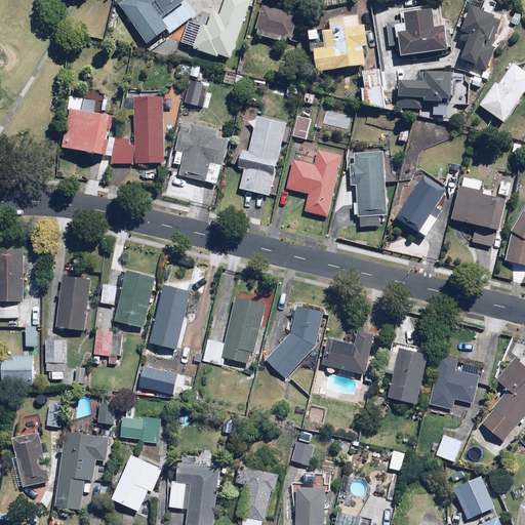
[(197,16),(185,0),(116,0),(115,1),(150,51),(158,45),(155,40),(166,33),(168,36),(197,16)]
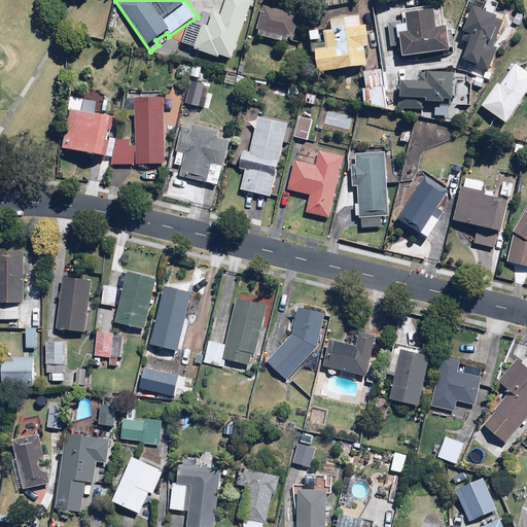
[(231,61),(251,0),(217,0),(209,26),(203,24),(194,51),(217,60),(218,57),(231,61)]
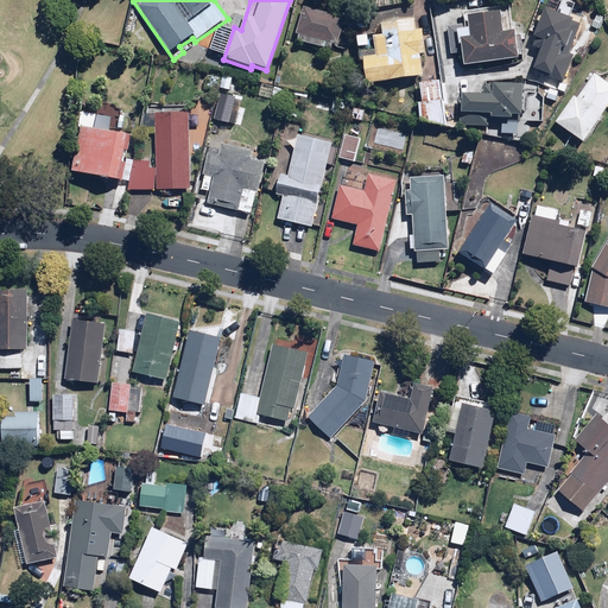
[(572,19),(570,19),(575,5),(562,0),(557,14),(544,10),(534,38),(537,38),(533,48),(542,51),(534,70),(551,77),(562,49),(565,50),(572,29),(570,27),(572,19)]
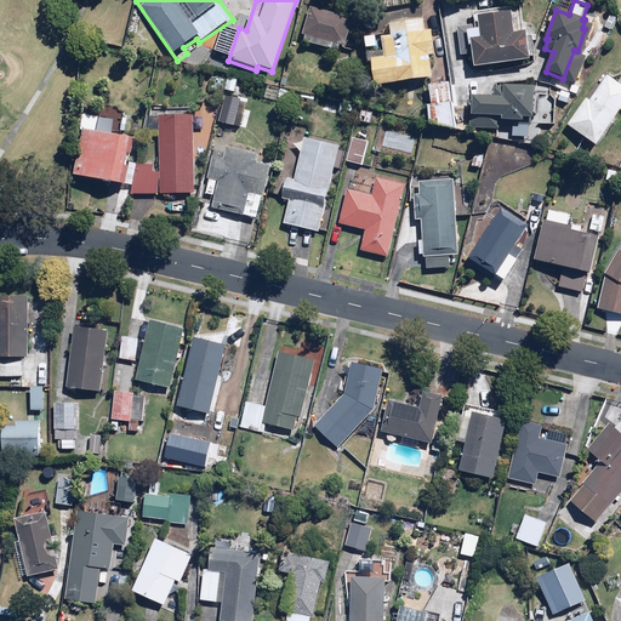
[(341,47),(346,49),(353,18),(309,7),(301,41),(340,51),(341,47)]
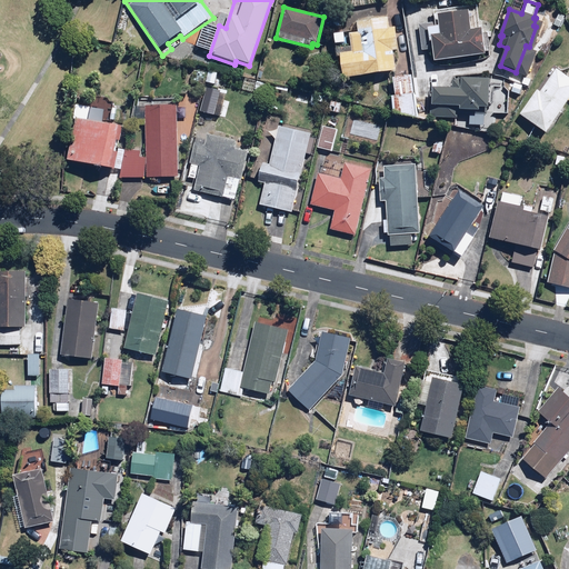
[(433,62),(486,56),(482,28),(480,29),(477,7),(433,11),(436,23),(417,26),(420,51),(432,50),(433,62)]
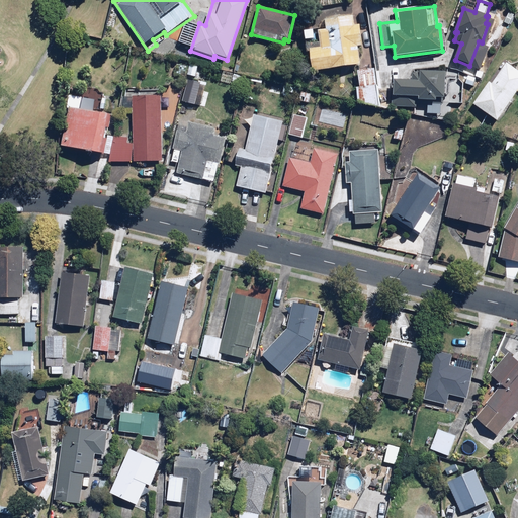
[(307,50),(310,72),(359,65),(357,48),(362,48),(359,25),(353,25),(352,17),(325,21),(326,30),(318,31),(321,48),(307,50)]
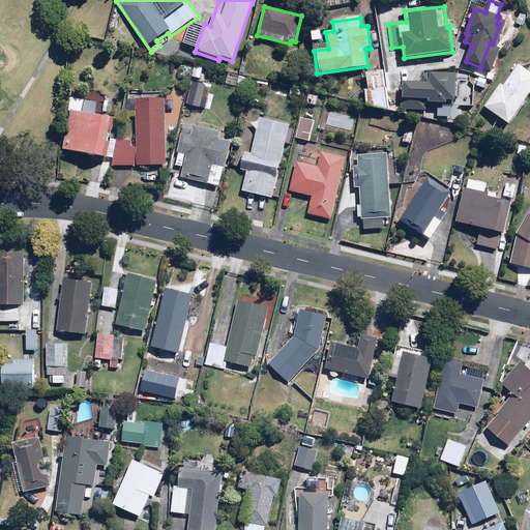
[(529,93),(529,72),(514,62),(483,108),(508,124),(529,93)]
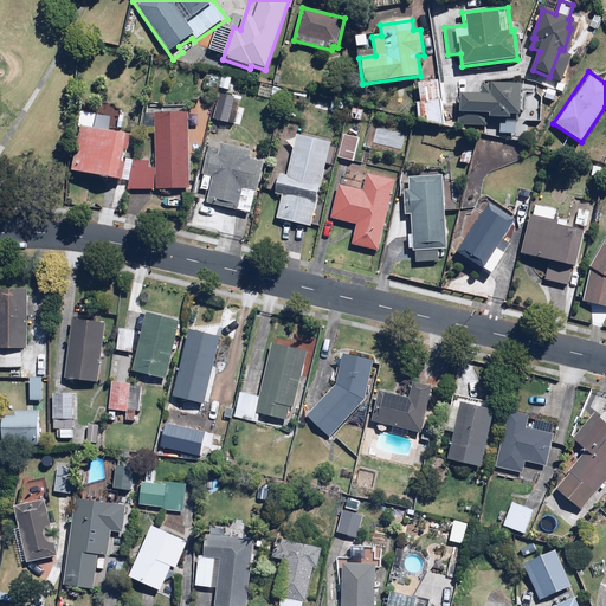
[(229,77),(221,76),(216,104),(230,107),(233,92),(226,91),(229,77)]
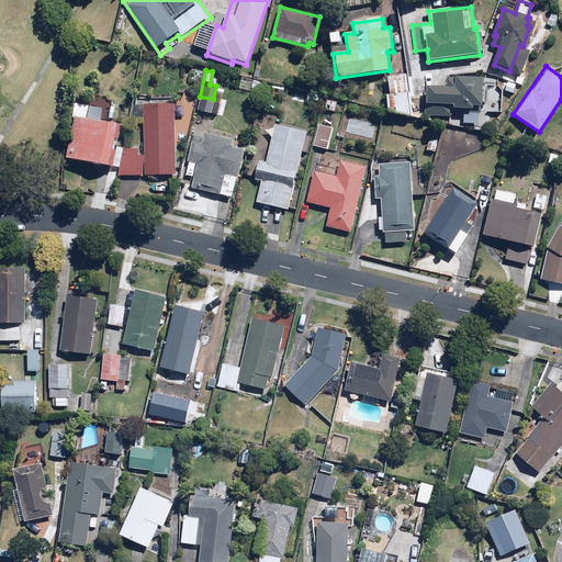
[(481,108),(483,78),(456,77),(456,79),(447,79),(447,89),(426,88),(424,117),(450,119),(451,111),(473,113),(474,107),(481,108)]
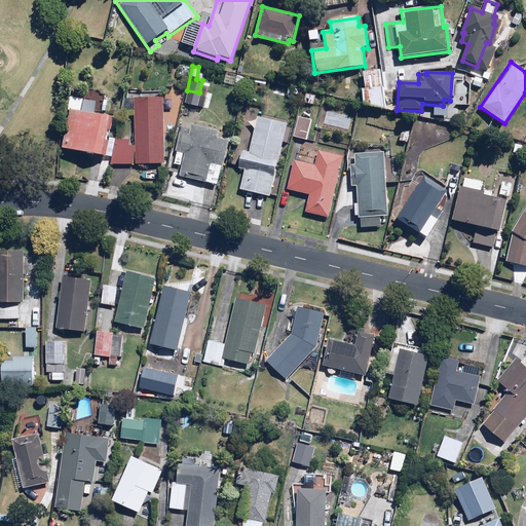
[(364,106),(384,111),(383,73),(363,73),(364,106)]
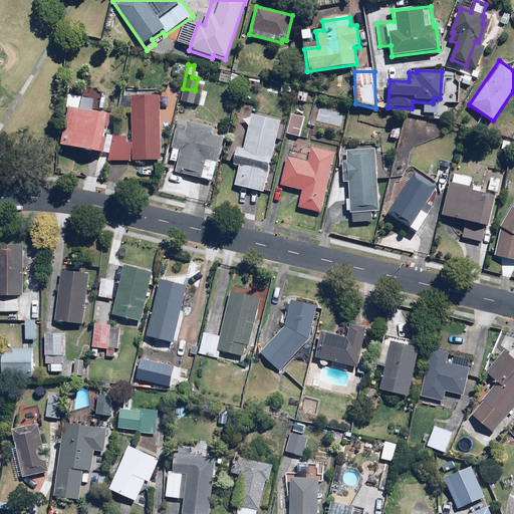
[(306,103),(308,91),(299,89),(296,101),(306,103)]
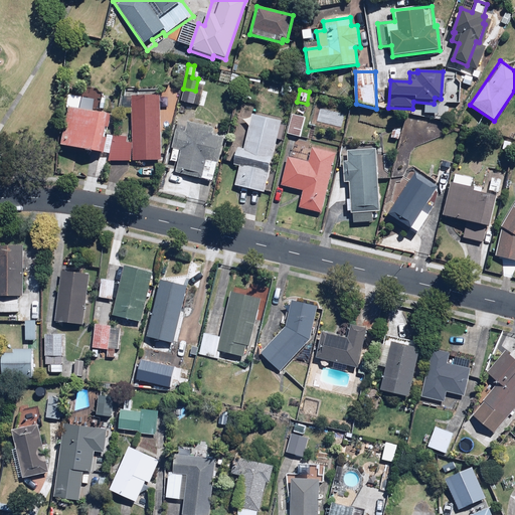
[(160,162),(161,96),(132,96),(132,143),(127,143),(127,136),(113,136),(113,161),(160,162)]
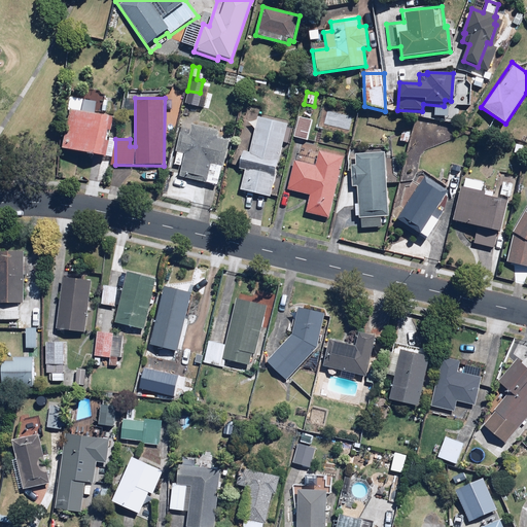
[(115,120),(72,109),(62,151),(104,163),(115,120)]
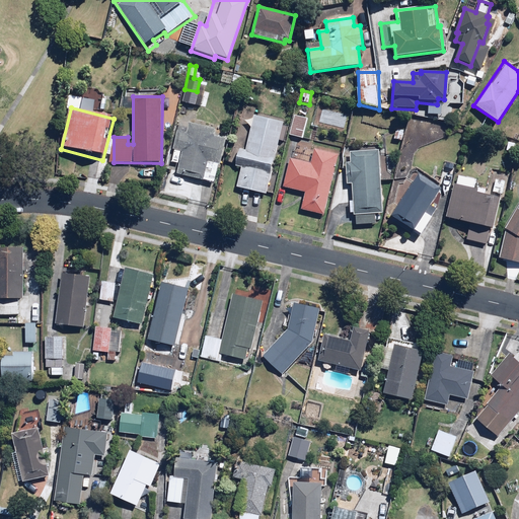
[(307,118),(294,115),(289,136),(302,139),(307,118)]
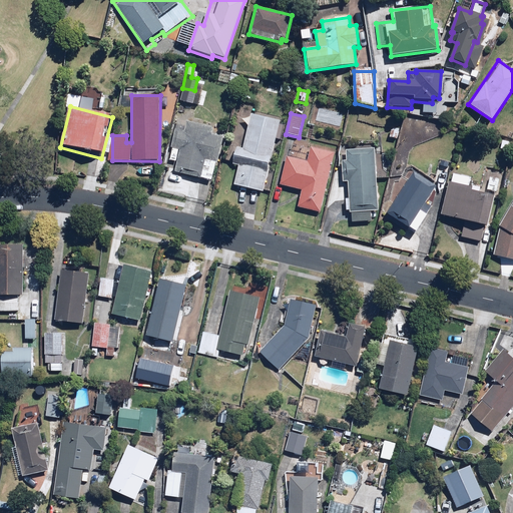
[(284,126),(278,125),(279,121),(251,115),(243,148),(233,146),(229,162),(237,164),(232,185),(263,192),(275,139),(280,140),(284,126)]
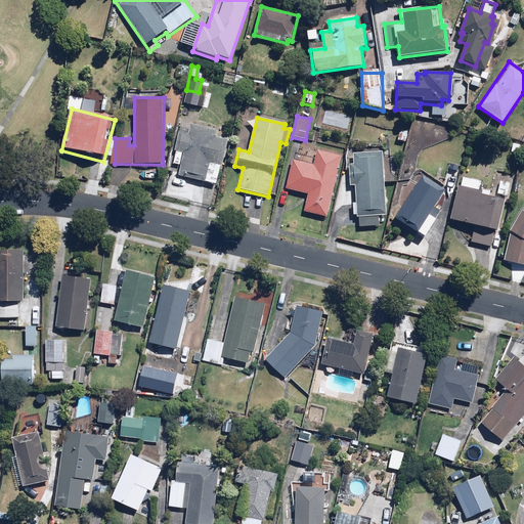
[(217,130),(181,122),(174,149),(184,153),(179,175),(217,184),(228,140),(215,137),(217,130)]
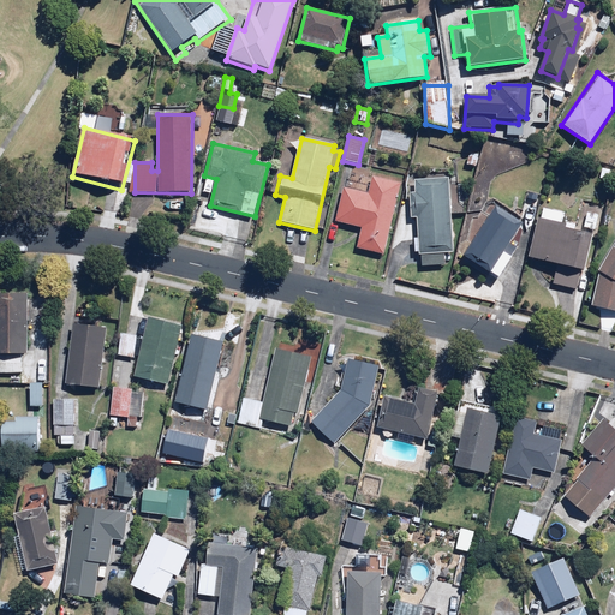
[(453,252),(449,177),(413,179),(413,195),(410,195),(411,219),(418,219),(421,266),(446,264),(445,252),(453,252)]
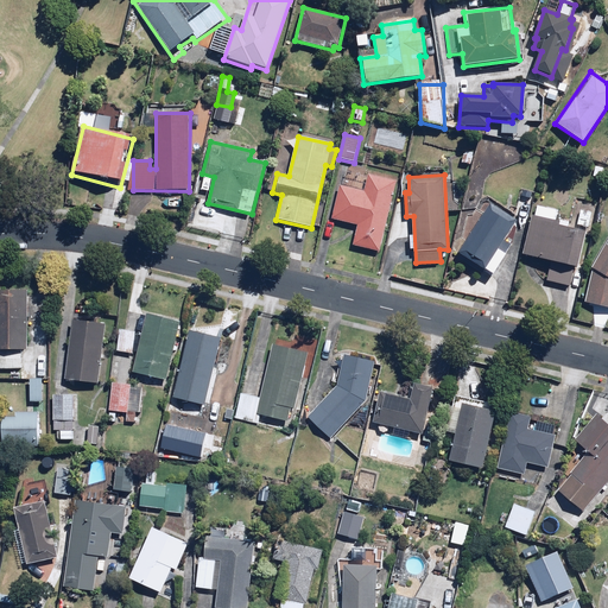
[(379,253),(396,182),(367,176),(363,190),(339,184),(331,219),(358,225),(353,247),(379,253)]
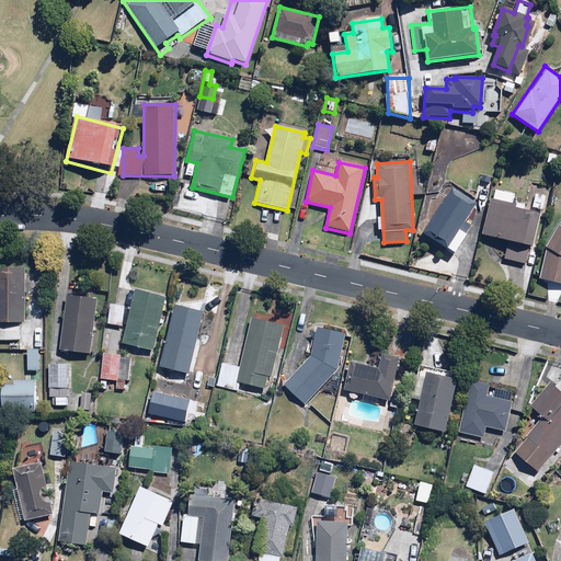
[(477,205),(453,190),(422,237),(453,258),(466,237),(459,232),(477,205)]
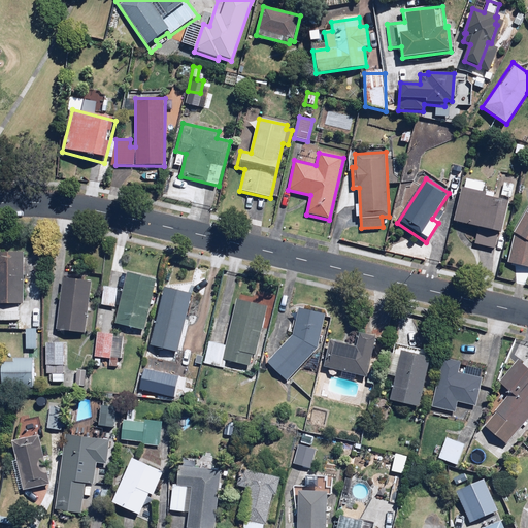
[(466,189),(462,188),(454,223),(477,228),(474,243),(496,249),(499,232),(493,231),(500,199),(483,195),(485,185),(467,180),(466,189)]
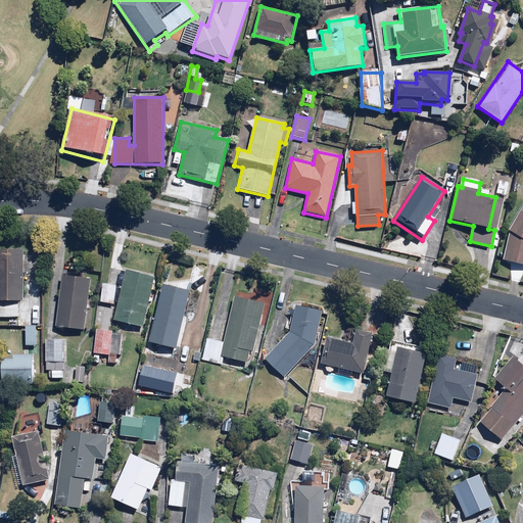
[(509,184),(497,183),(495,195),(507,196),(509,184)]
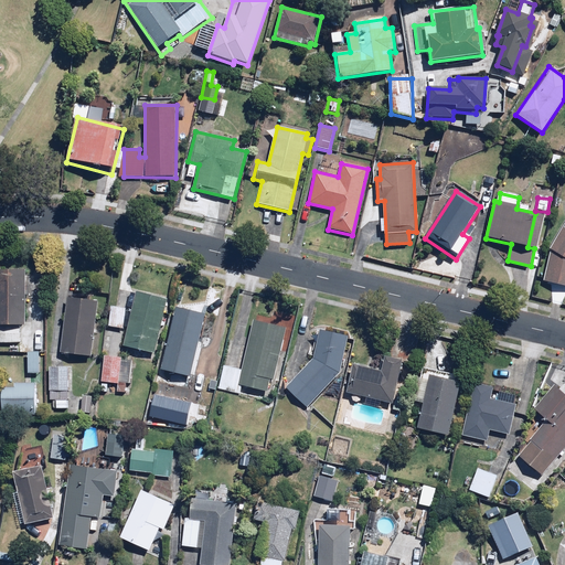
[(564,286),(564,223),(550,248),(543,283),(564,286)]
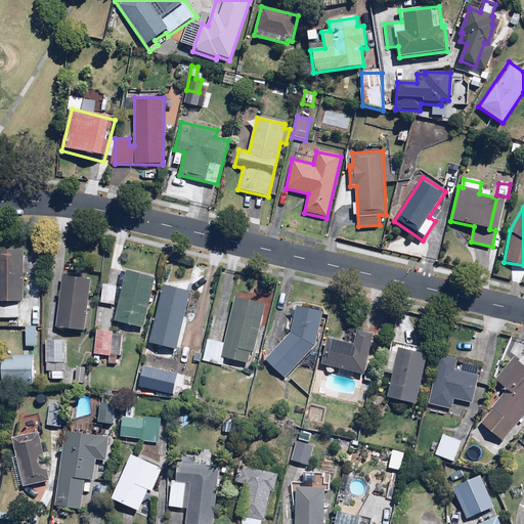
[(0,319),(18,319),(18,304),(23,304),(24,252),(0,251),(0,319)]
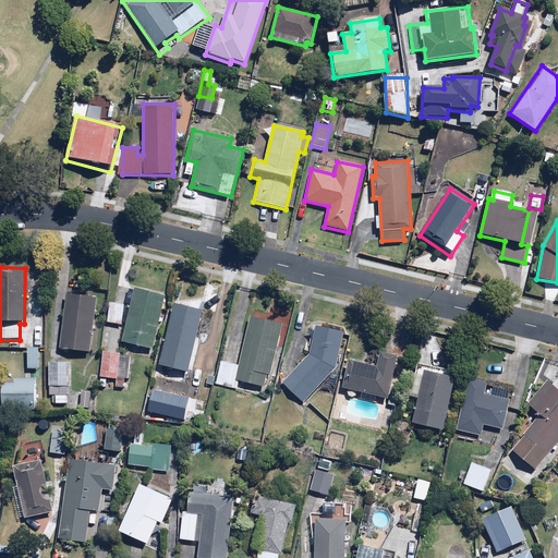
[(164,295),(135,289),(122,343),(150,350),(164,295)]
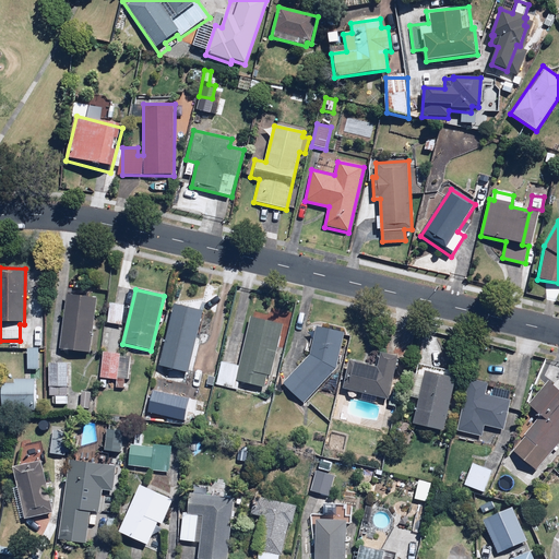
[(96,299),(67,295),(60,351),(90,354),(96,299)]
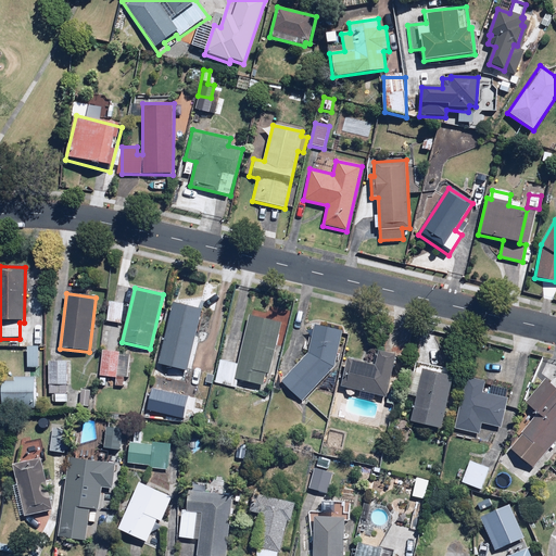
[(122,325),(124,303),(110,302),(108,324),(122,325)]
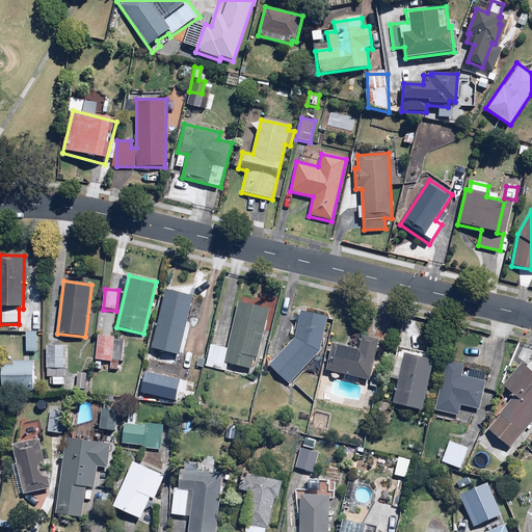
[(192,296),(164,290),(151,348),(179,354),(192,296)]
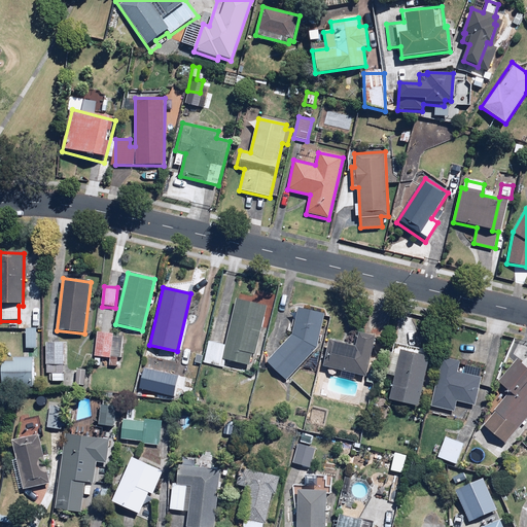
[(267,307),(236,300),(222,359),(249,365),(251,355),(255,356),(267,307)]
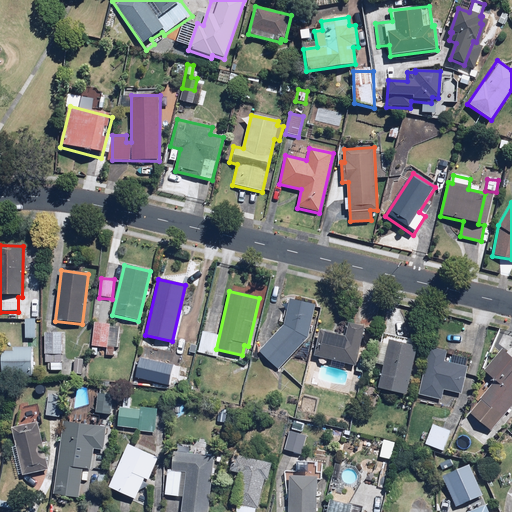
[(307,339),(315,305),(288,299),(282,325),(257,351),(277,370),(307,339)]
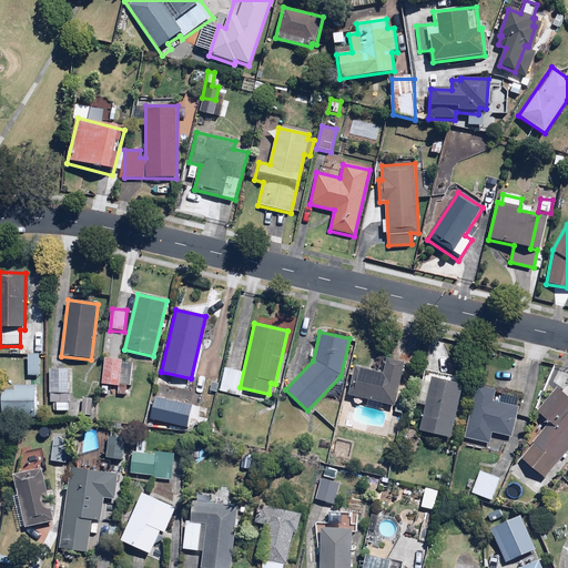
[(38,354),(27,354),(27,376),(38,376),(38,354)]
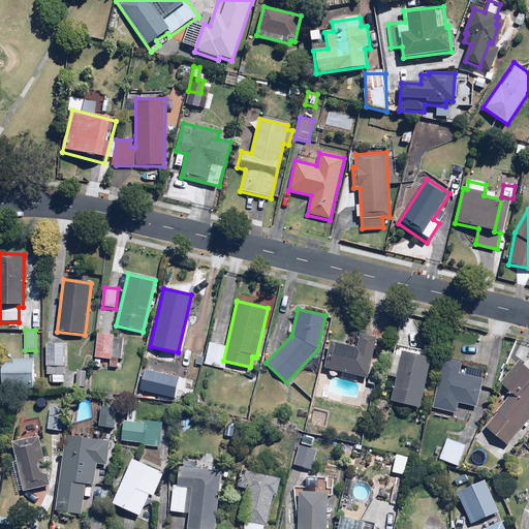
[(100,369),(100,359),(109,360),(107,367),(118,368),(118,360),(122,361),(124,340),(113,339),(113,335),(96,334),(93,368),(100,369)]
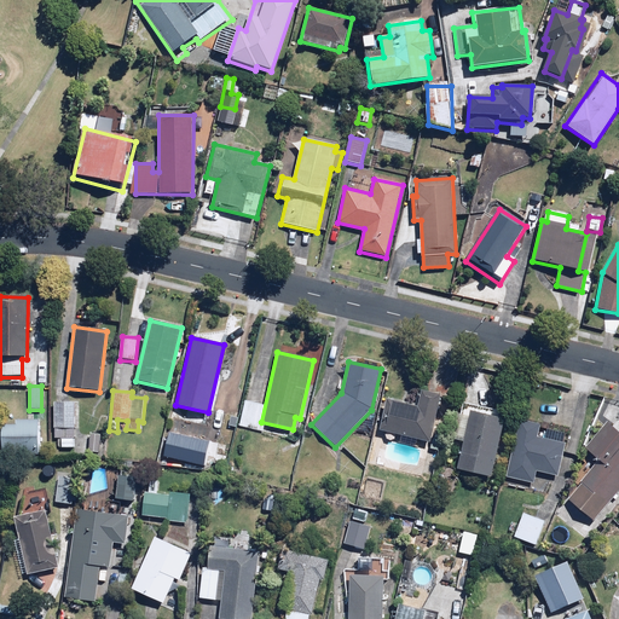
[(431,443),(440,397),(420,392),(416,408),(387,401),(381,429),(374,428),(371,440),(382,443),(385,433),(401,437),(400,444),(416,446),(417,440),(431,443)]
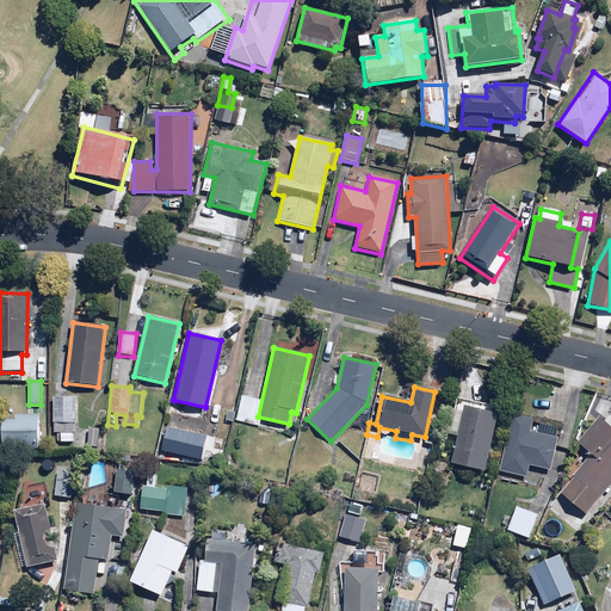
[(54,397),(53,433),(61,433),(61,443),(73,443),(74,399),(54,397)]
